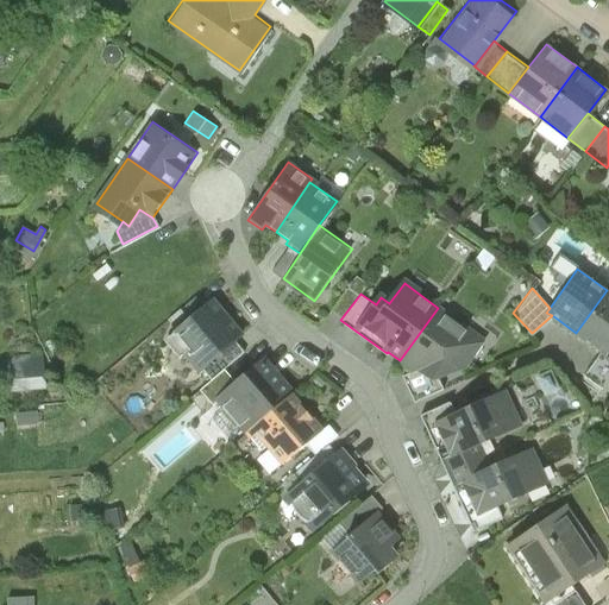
[(608,347),(608,291),(607,290),(576,333),(601,351),(606,354),(608,347)]
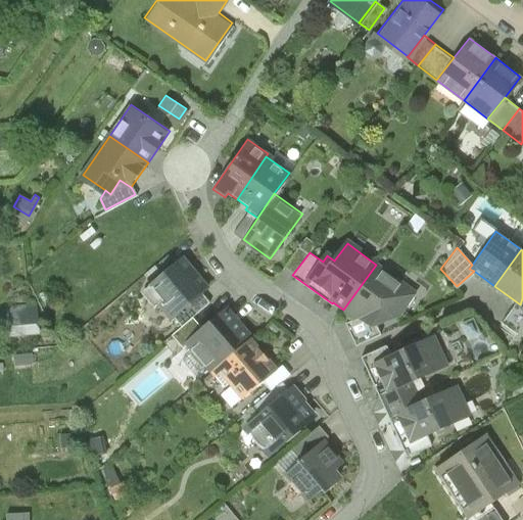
[(182,257),(152,282),(152,283),(144,290),(155,303),(157,301),(171,318),(174,316),(201,291),(206,287),(182,257)]
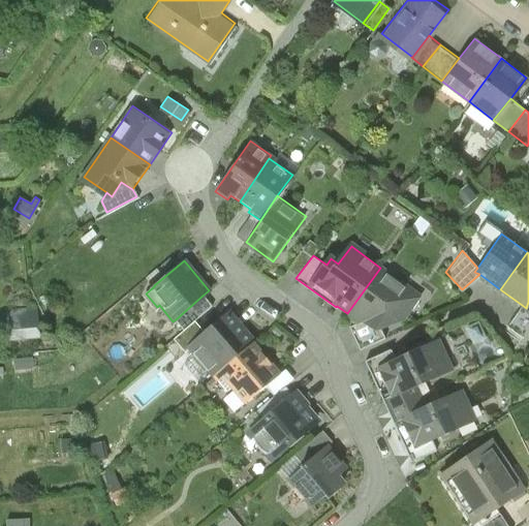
[(380,268),(347,313),(346,314),(356,322),(349,326),(360,348),(384,337),(384,336),(379,326),(399,316),(406,307),(403,305),(409,296),(405,285),(380,268)]
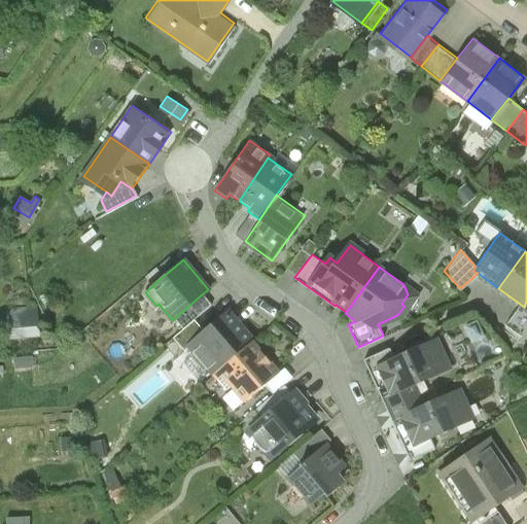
[(203,293),(175,318),(183,327),(194,318),(211,304),(203,293)]
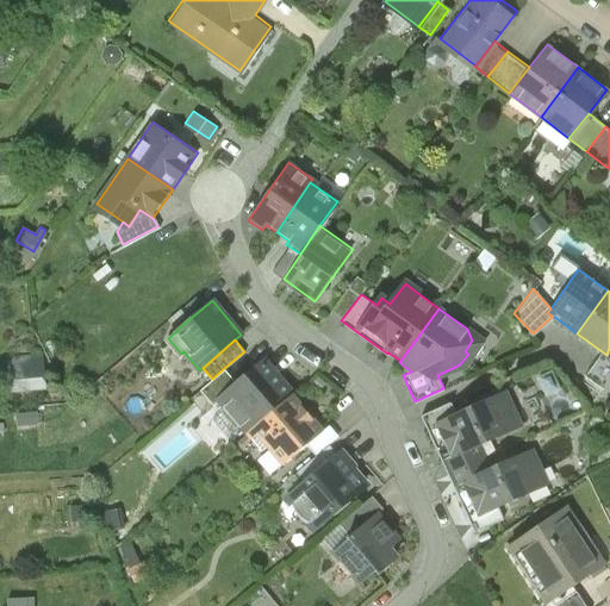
[(609,356),(607,355),(602,351),(585,375),(609,392),(609,388),(609,356)]
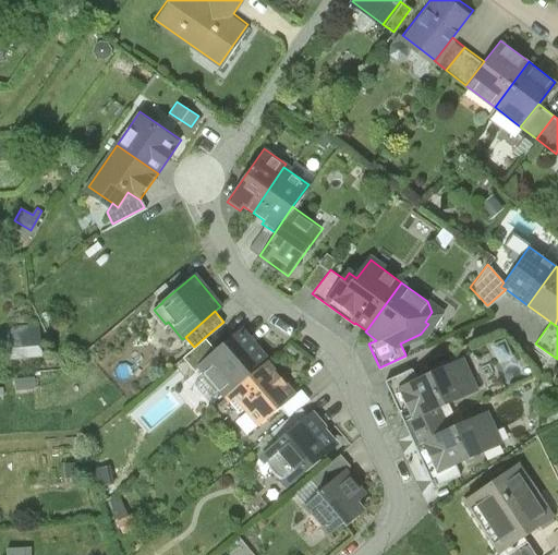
[(37,323),(5,326),(9,357),(40,353),(37,323)]
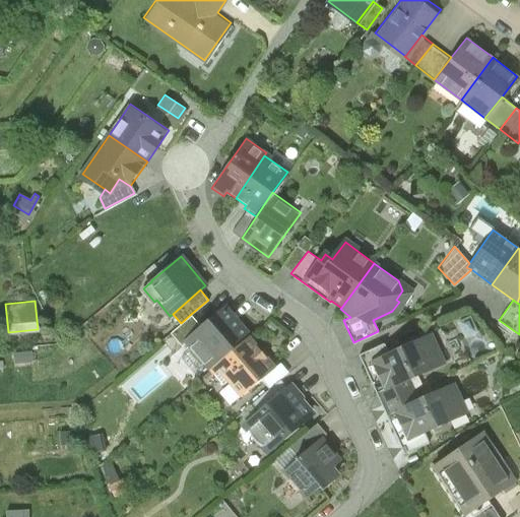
[(248,335),(224,309),(205,325),(202,322),(200,324),(194,329),(195,331),(185,339),(186,341),(209,369),(234,347),(248,335)]
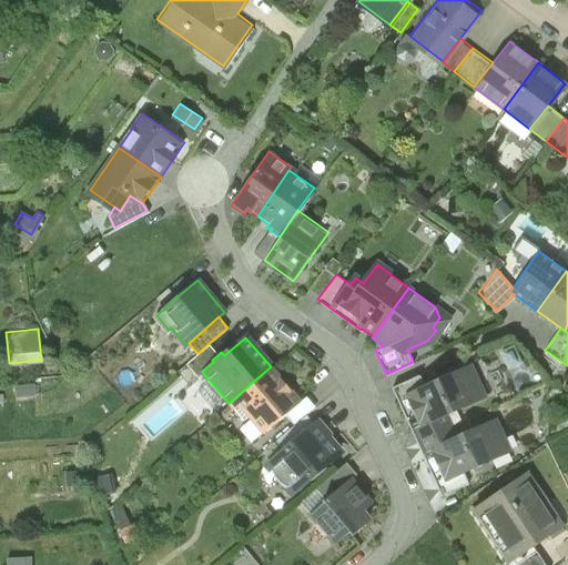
[(198,353),(186,363),(199,377),(203,373),(202,371),(213,362),(212,360),(219,354),(209,343),(198,353)]
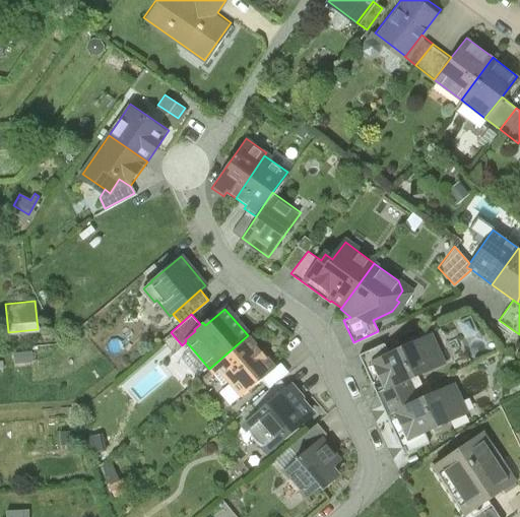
[(209,369),(223,384),(228,380),(241,395),(261,378),(274,367),(248,335),(234,347),(209,369)]
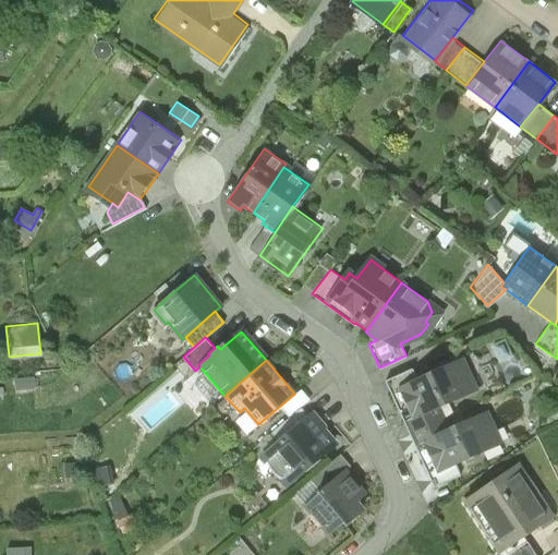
[(417,379),(412,368),(385,379),(409,433),(445,417),(439,405),(475,388),(466,371),(465,372),(459,375),(453,363),(449,365),(449,364),(417,379)]
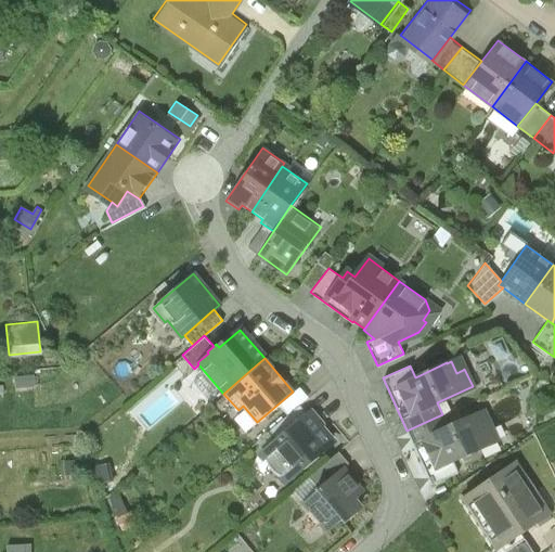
[(34,375),(16,376),(17,386),(35,385),(34,375)]
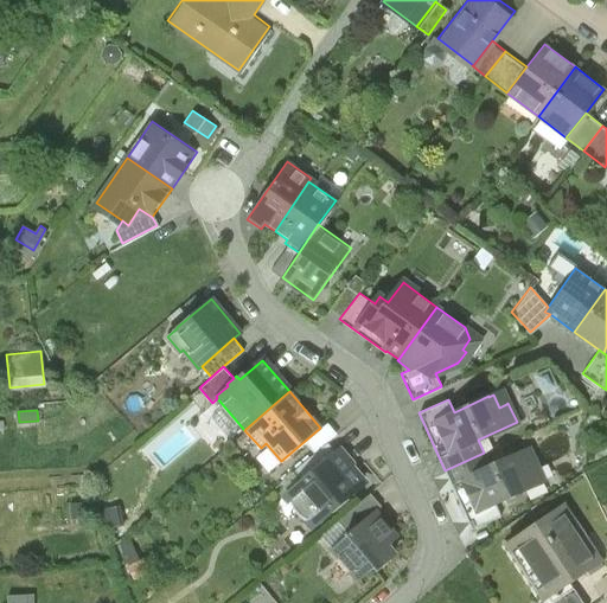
[(325,424),(320,428),(305,441),(315,451),(327,441),(334,435),(325,424)]
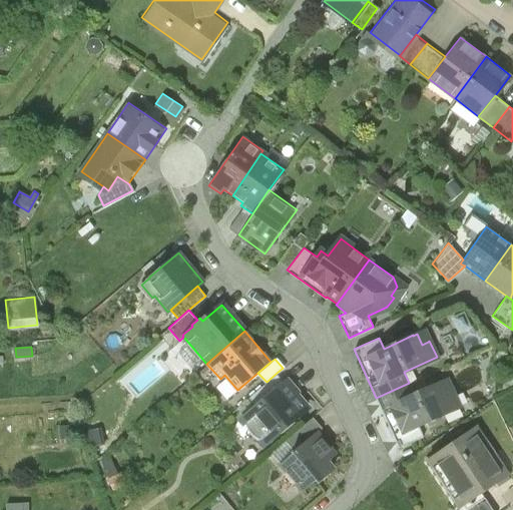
[(267,382),(248,397),(257,406),(285,383),(277,373),(267,382)]
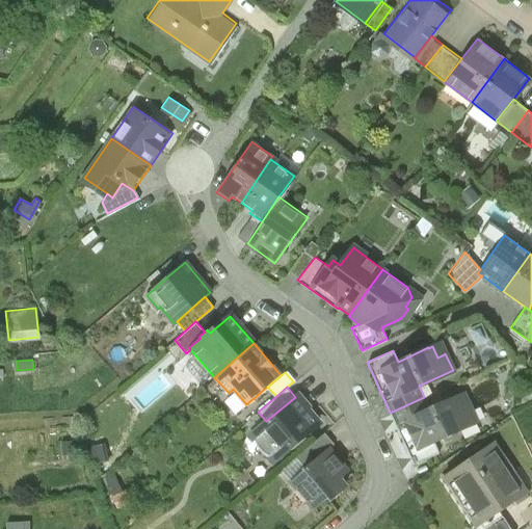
[(424,397),(390,413),(414,464),(439,452),(433,441),(460,427),(468,424),(462,413),(471,410),(463,393),(429,408),(424,397)]
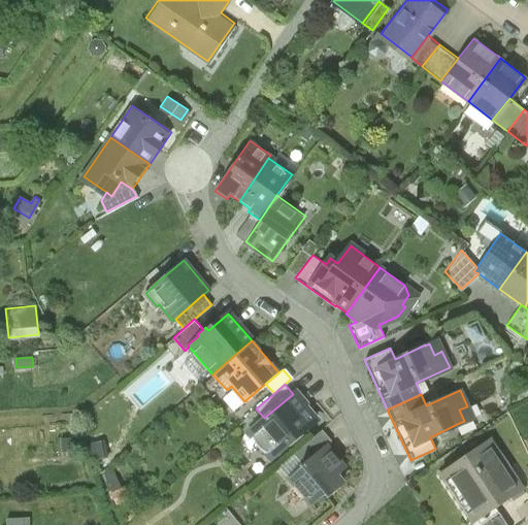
[(315,419),(293,394),(264,418),(251,430),(272,455),(287,443),(289,446),(302,433),(300,431),(315,419)]
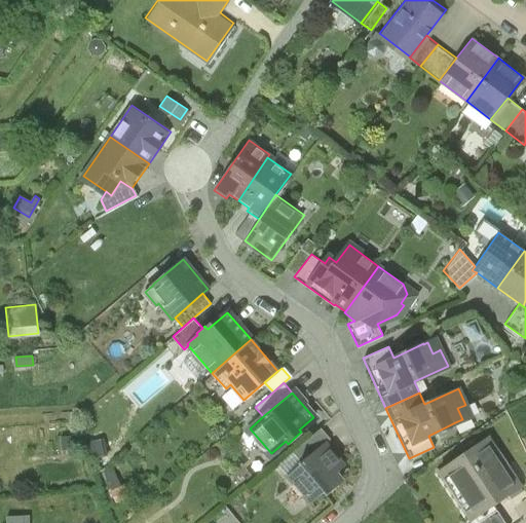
[(321,427),(293,451),(301,461),(324,443),(325,443),(330,438),(321,427)]
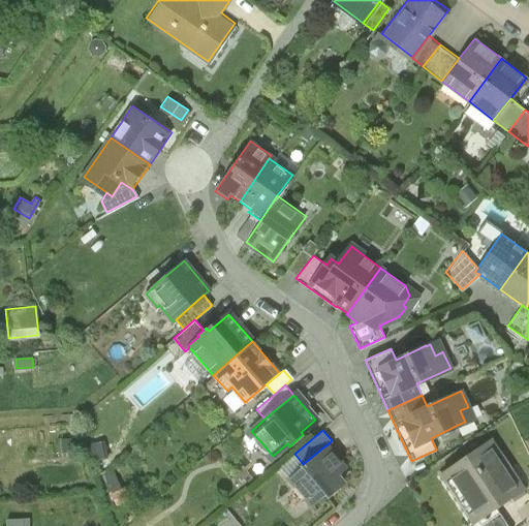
[(104,440),(91,443),(94,457),(106,455),(104,440)]
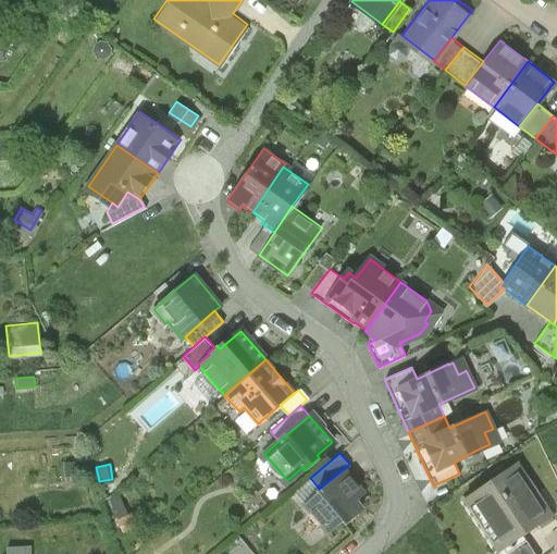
[(516,465),(466,499),(502,553),(505,553),(525,541),(522,536),(551,517),(516,465)]
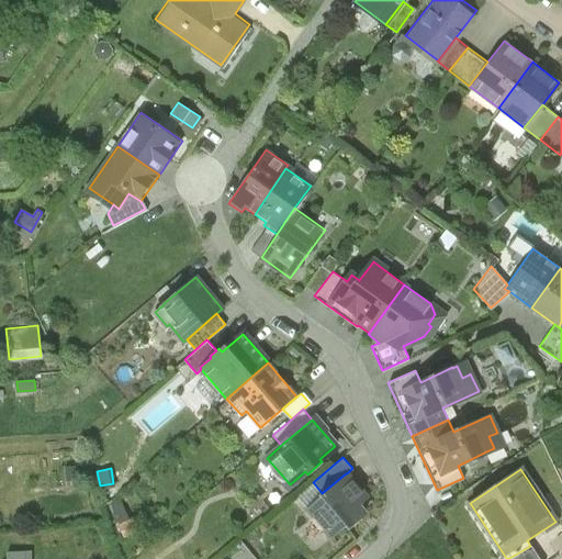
[(322,493),(321,494),(319,494),(318,495),(319,496),(306,509),(332,537),(346,525),(348,528),(362,517),(355,509),(367,498),(347,473),(346,473),(322,493)]
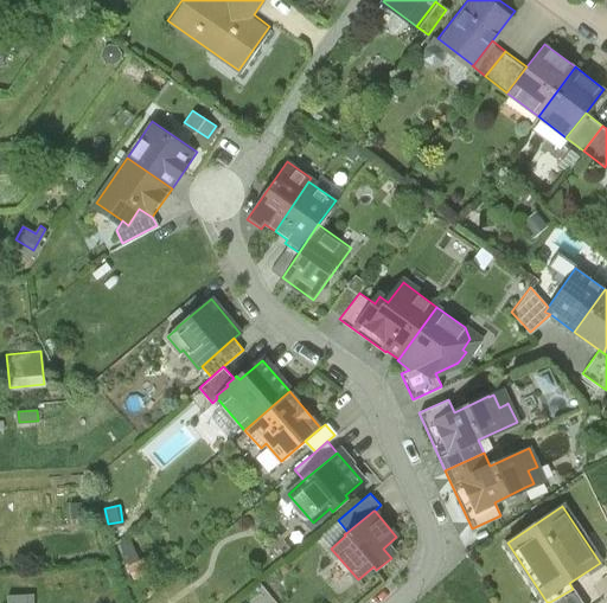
[(140,559),(131,539),(127,540),(120,544),(135,576),(149,570),(144,557),(140,559)]
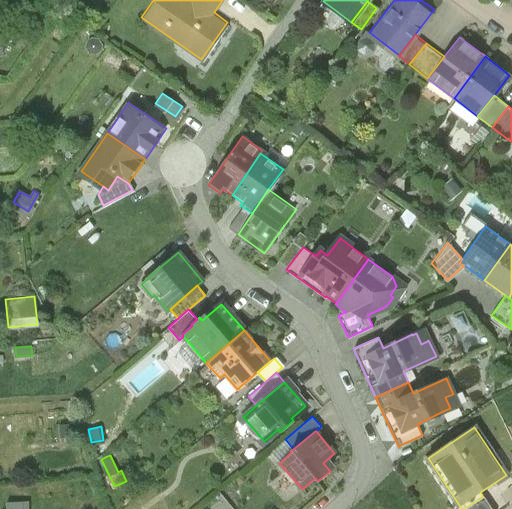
[(464,508),(491,508),(483,497),(464,508)]
